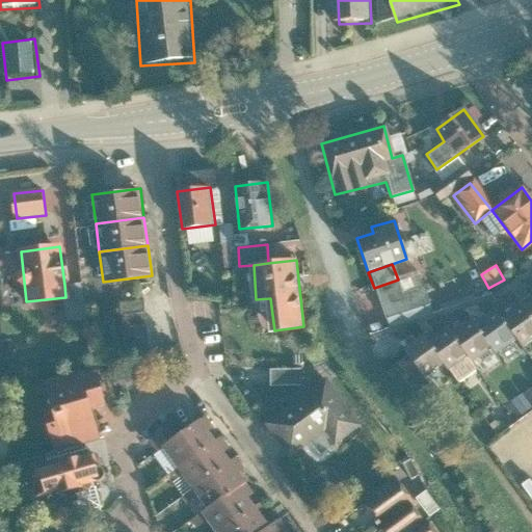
[(402,292),(398,280),(374,288),(386,320),(429,304),(423,287),(402,292)]
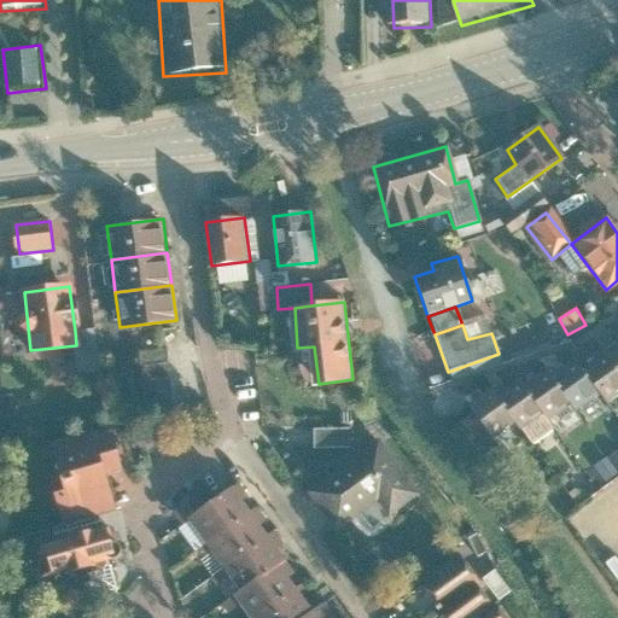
[(94,328),(75,331),(76,345),(80,374),(99,372),(94,328)]
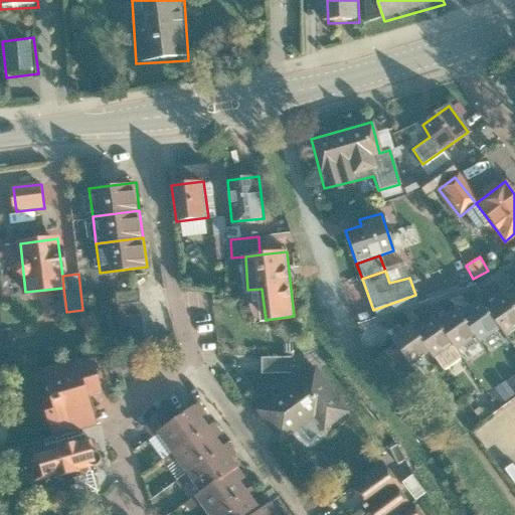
[(514,311),(514,286),(504,295),(514,311)]
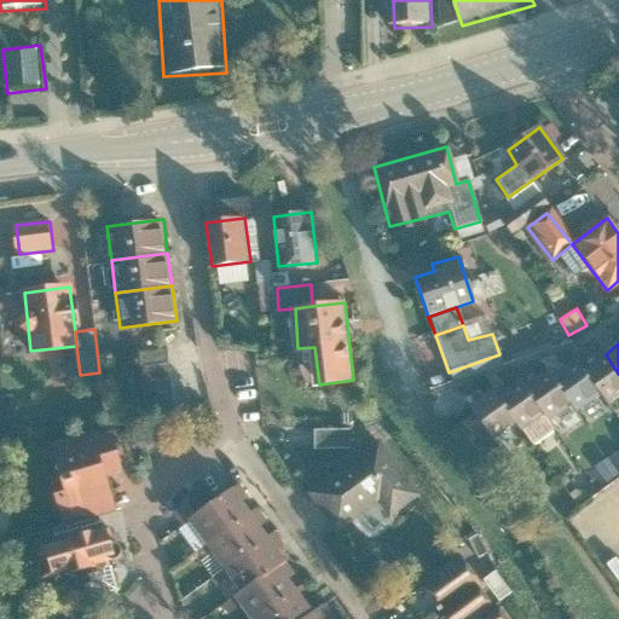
[(168,350),(142,352),(148,408),(174,405),(168,350)]
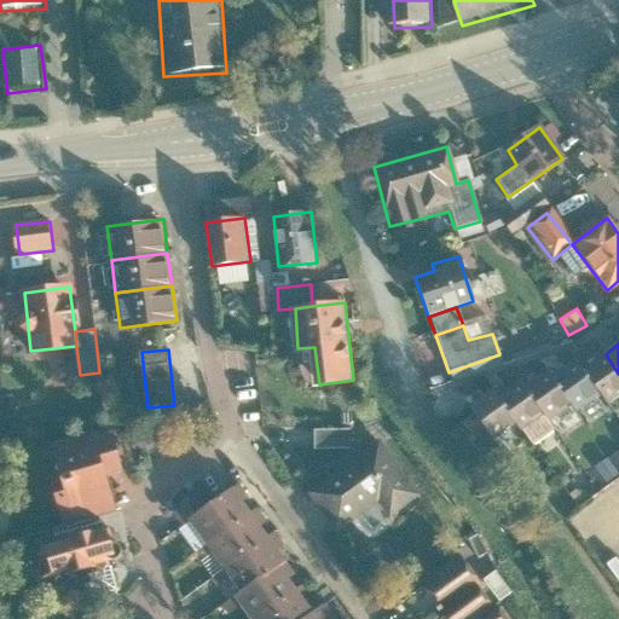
[(618,374),(606,354),(583,371),(600,394),(606,404),(618,395),(618,374)]
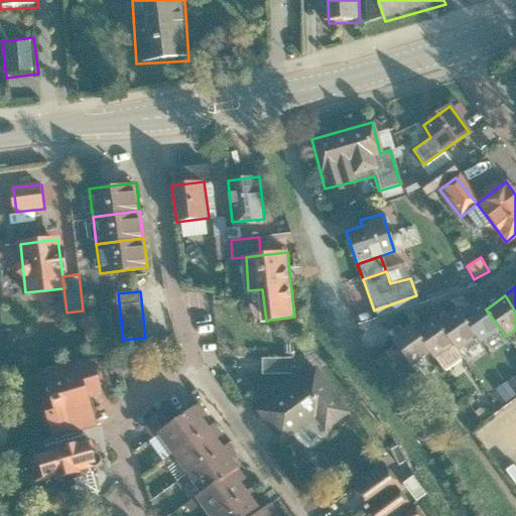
[(459,315),(475,339),(479,344),(500,329),(486,309),(480,300),(459,315)]
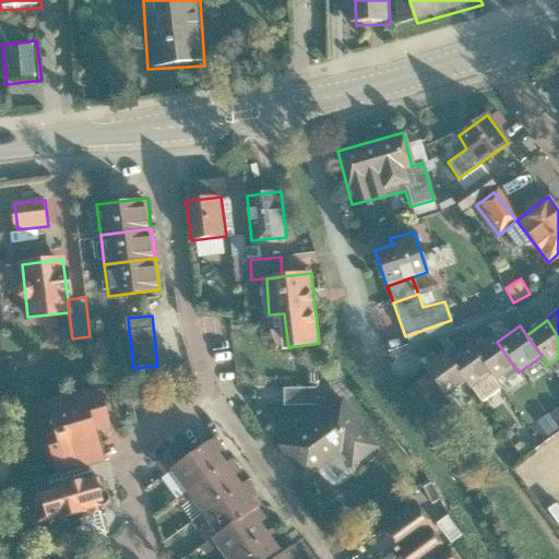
[(494,336),(474,351),(490,375),(495,381),(514,367),(497,342),(494,336)]
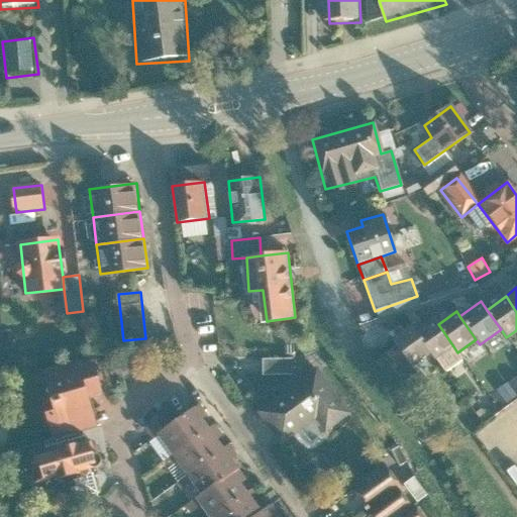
[(414,330),(428,353),(434,360),(453,346),(438,324),(433,318),(414,330)]
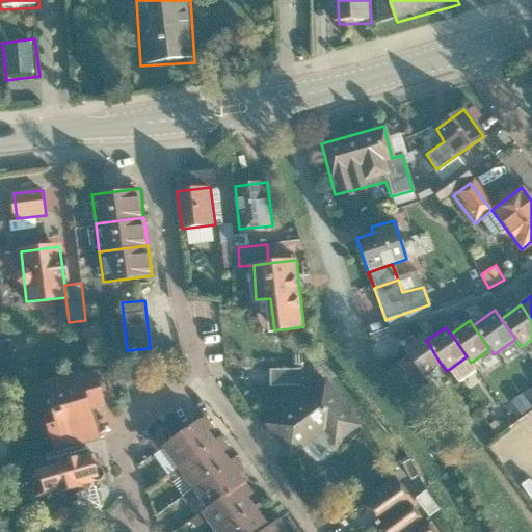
[(426,340),(422,334),(400,348),(405,356),(420,377),(441,364),(426,340)]
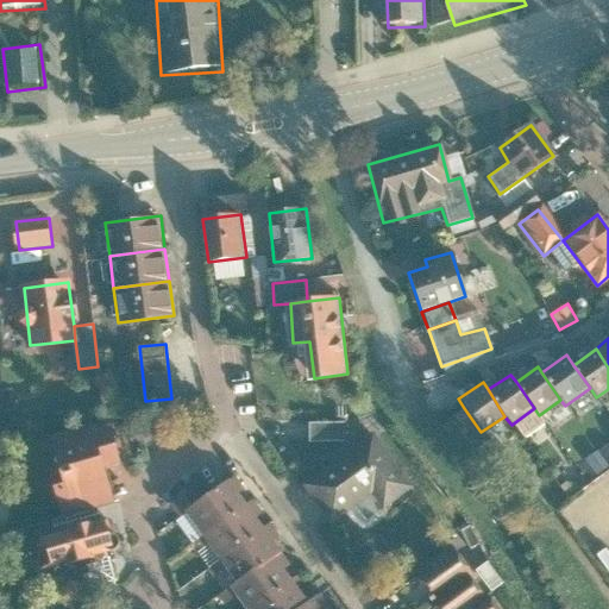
[(481,432),(464,408),(450,418),(475,451),(488,443),(481,432)]
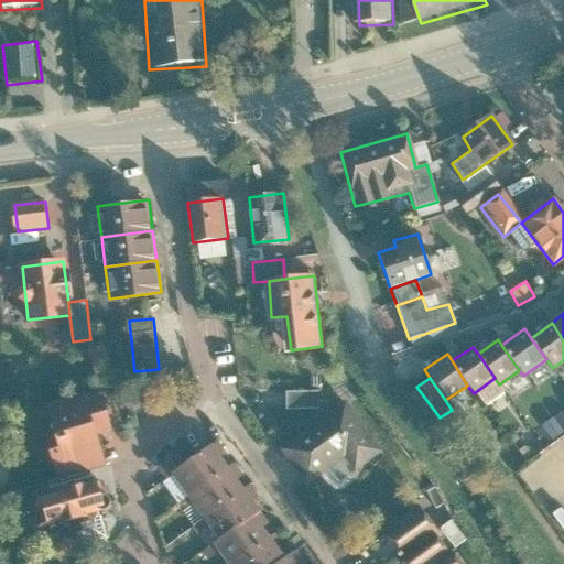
[(321,391),(286,391),(286,407),(321,405),(321,391)]
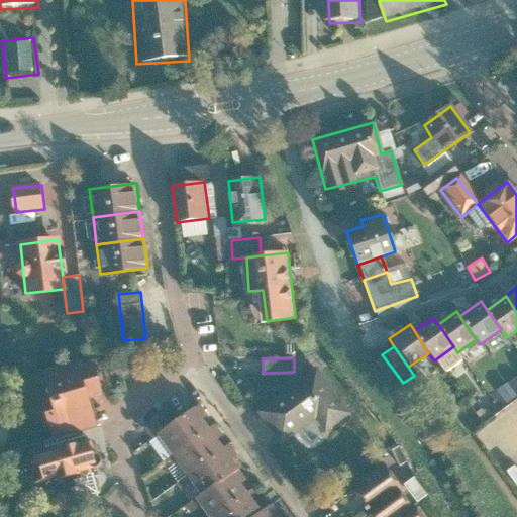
[(79,362),(43,373),(53,404),(45,406),(54,439),(98,425),(90,399),(103,396),(94,364),(80,369),(79,362)]
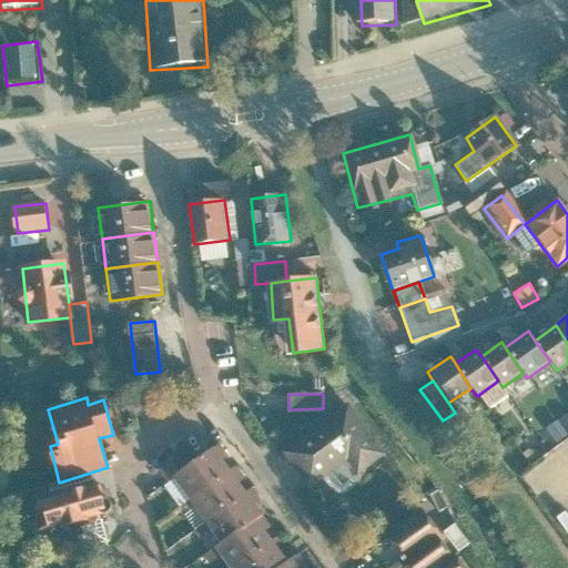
[(350,406),(286,453),(312,487),(350,459),(359,474),(386,454),(350,406)]
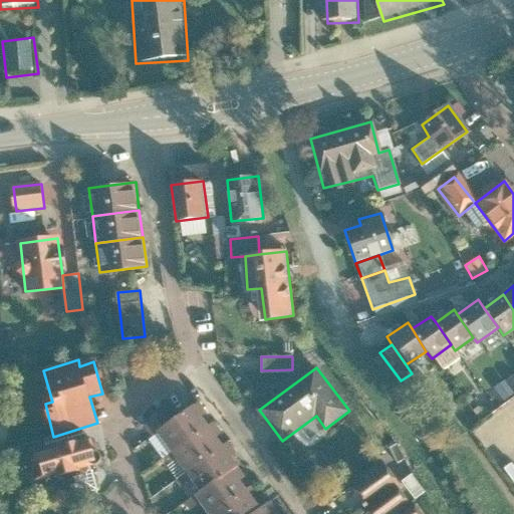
[(196,405),(159,432),(174,453),(211,426),(196,405)]
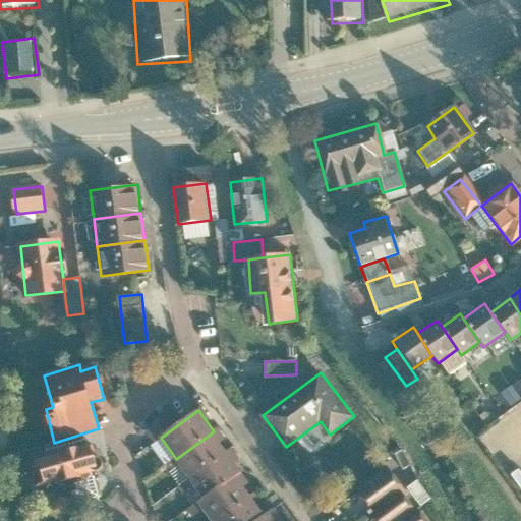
[(214,431),(176,459),(189,478),(228,451),(214,431)]
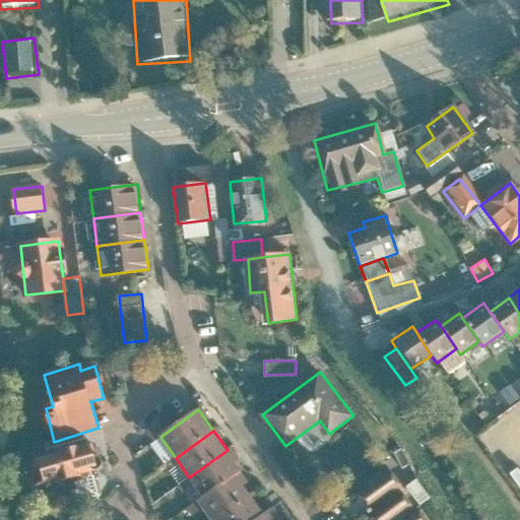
[(100,470),(92,444),(31,460),(39,486),(100,470)]
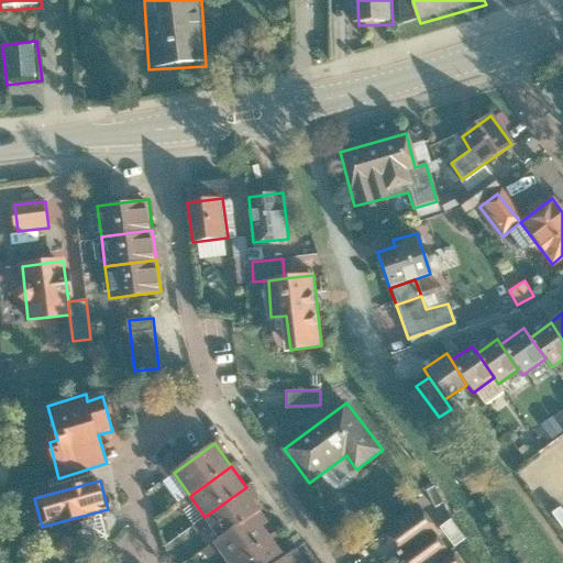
[(246,487),(205,517),(222,541),(257,515),(264,510),(246,487)]
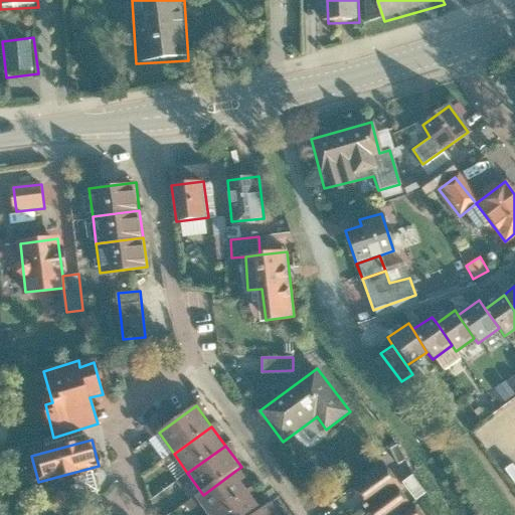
[(356,488),(370,507),(367,509),(371,514),(419,514),(413,505),(412,506),(399,487),(400,486),(386,467),(356,488)]
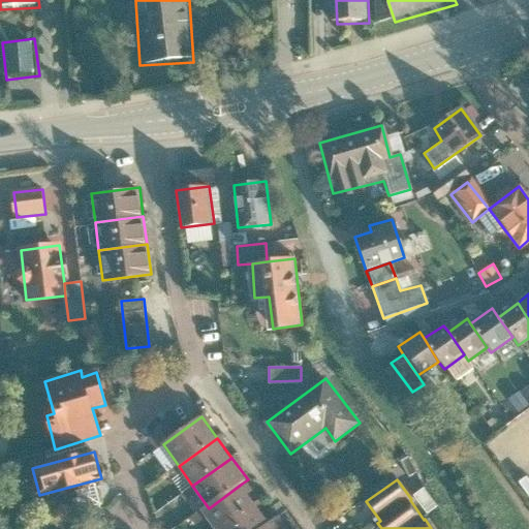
[(203,512),(214,528),(220,528),(256,503),(242,484),(209,508),(203,512)]
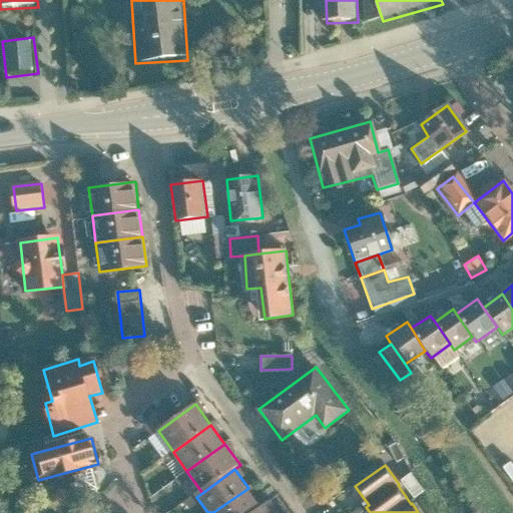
[(248,488),(213,512),(254,512),(263,508),(248,488)]
